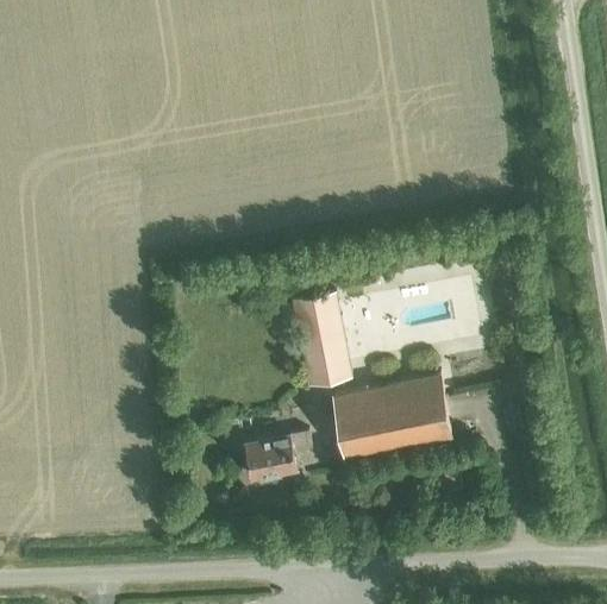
[(292,300),(308,384),(350,376),(335,291),(292,300)]
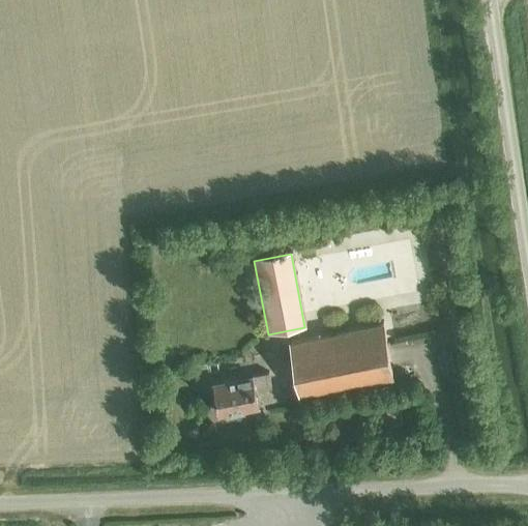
[(430,289),(396,299),(399,311),(434,300),(430,289)]
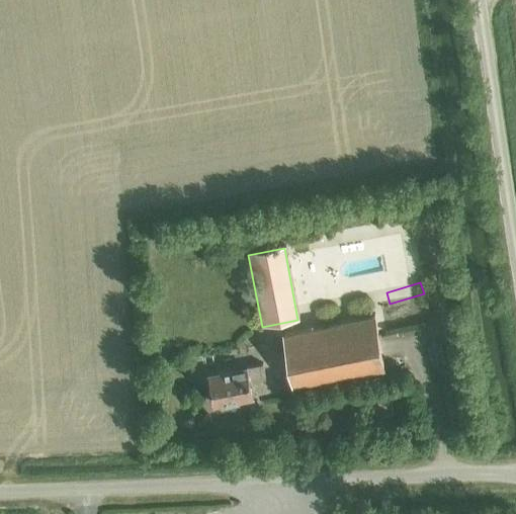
[(282,335),(293,391),(383,372),(372,317),(282,335)]
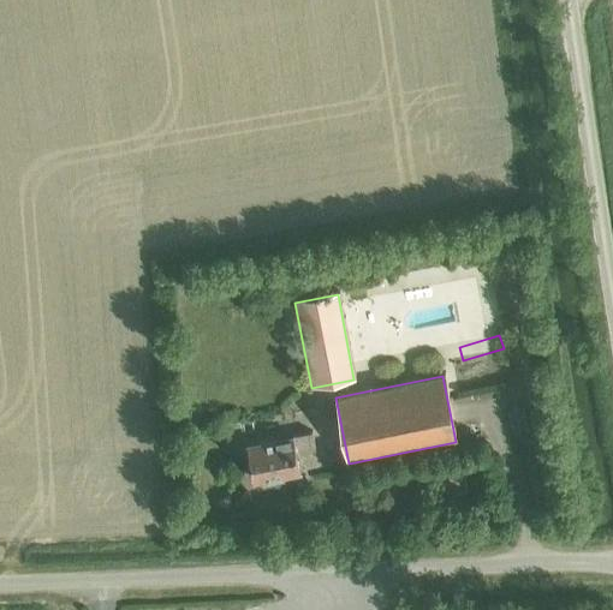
[(247,447),(253,483),(299,474),(296,455),(313,452),(310,435),(247,447)]
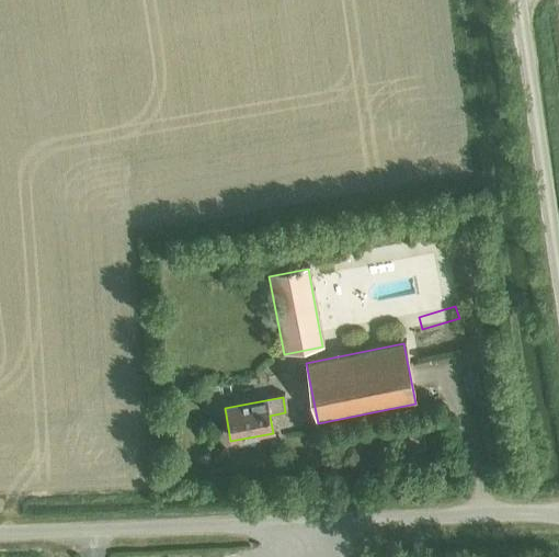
[(398,441),(400,455),(423,452),(421,438),(398,441)]
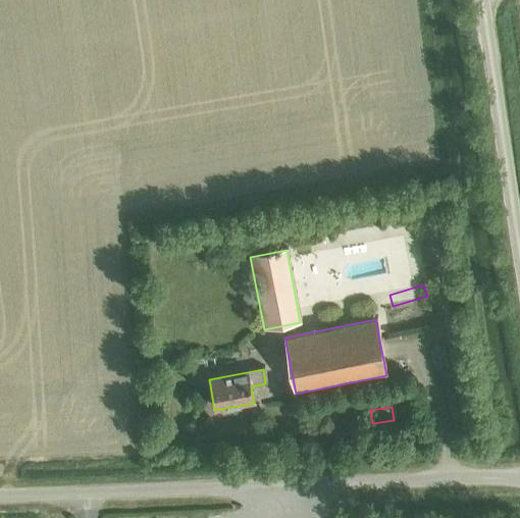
All buildings are outlined.
